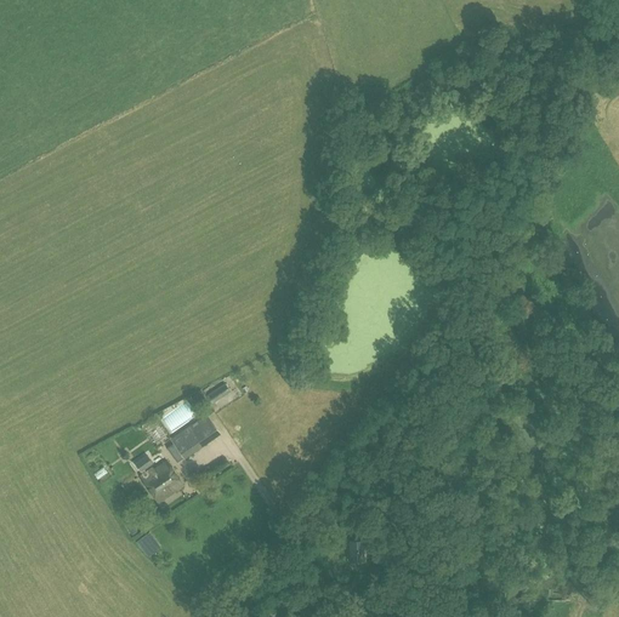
[(204,392),(210,400),(228,388),(223,380),(204,392)]
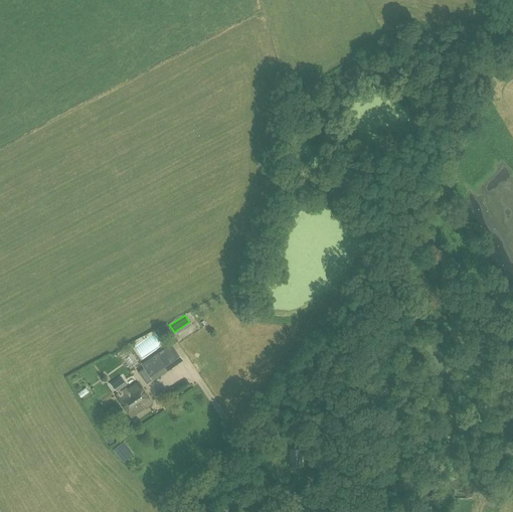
[(178,335),(189,347),(204,333),(193,321),(178,335)]
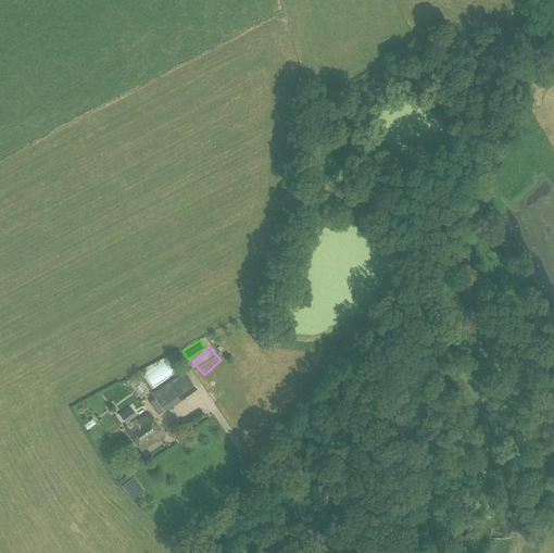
[(171,352),(175,359),(181,355),(177,349),(171,352)]
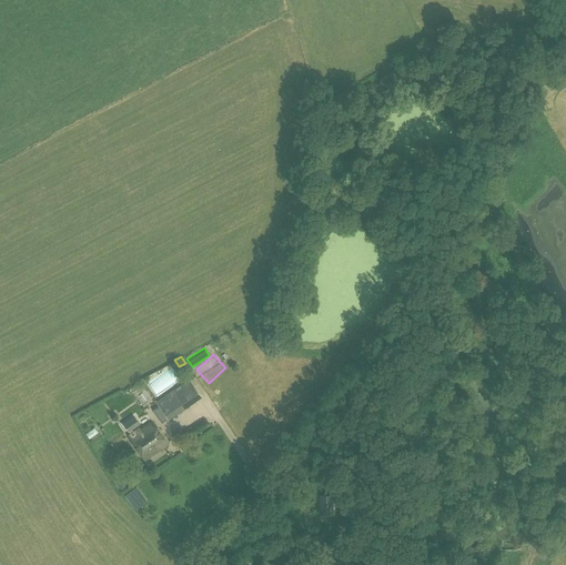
[(153,399),(157,403),(151,407),(160,421),(165,416),(167,417),(200,395),(187,376),(153,399)]
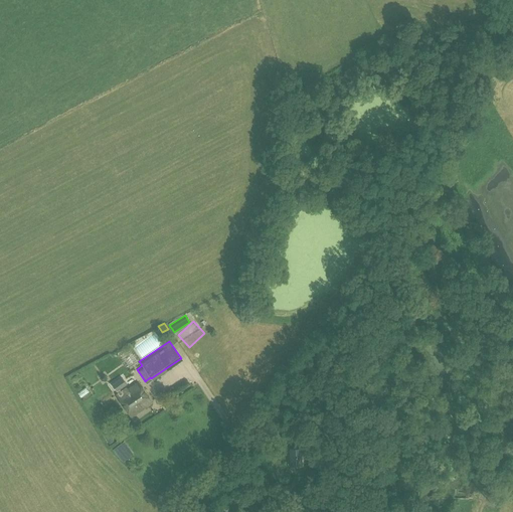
[(114,390),(129,413),(150,400),(136,379),(126,385),(124,384),(114,390)]
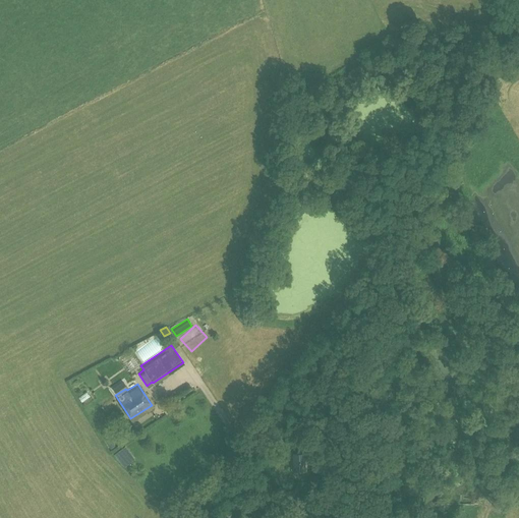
[(109,435),(104,438),(109,446),(113,443),(109,435)]
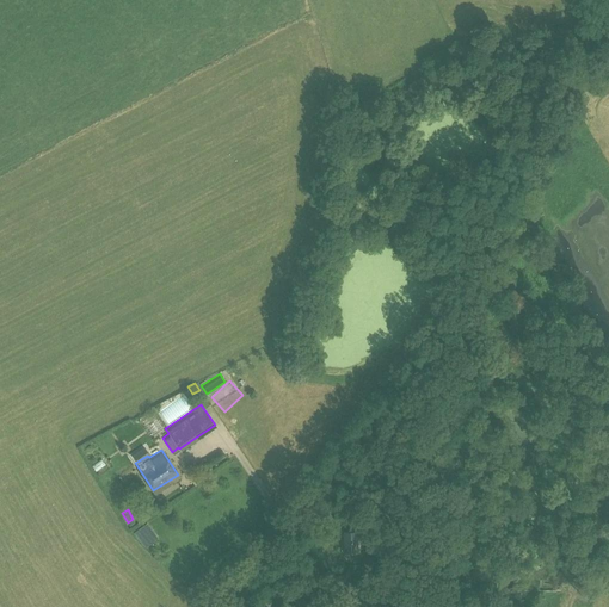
[(133,530),(143,544),(157,534),(145,520),(133,530)]
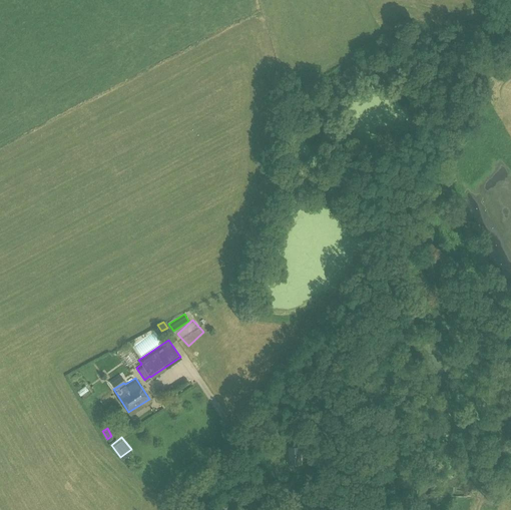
[(264,454),(273,444),(267,439),(258,449),(264,454)]
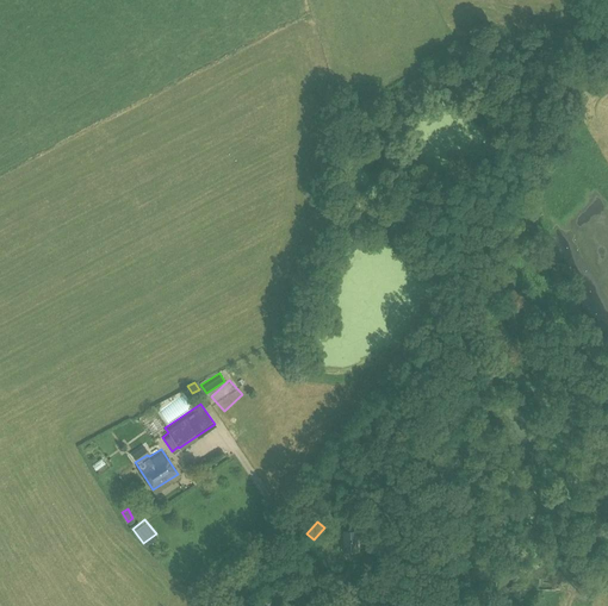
[(355,548),(355,526),(354,526),(354,528),(341,528),(340,528),(341,548),(341,545),(354,545),(354,548),(355,548)]
